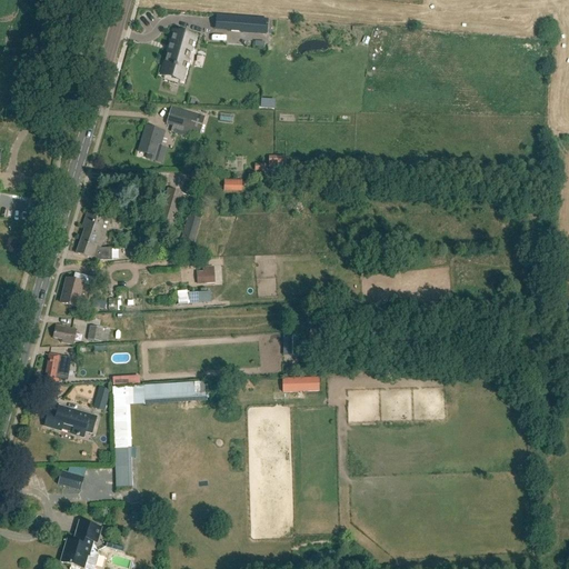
[(268,21),(229,18),(228,32),(266,35),(268,21)]
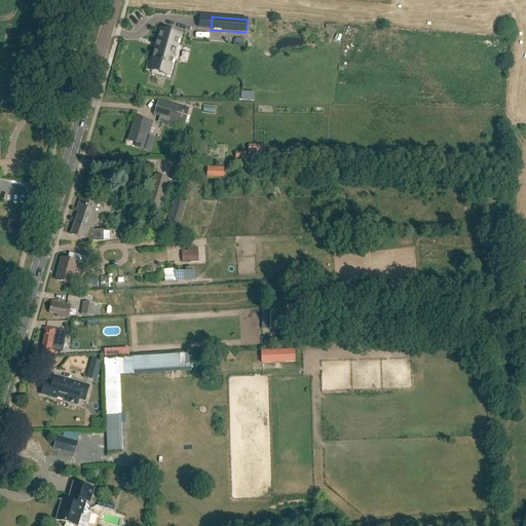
[(160,30),(152,59),(151,64),(170,69),(174,55),(171,54),(172,48),(176,49),(180,36),(171,33),(160,30)]
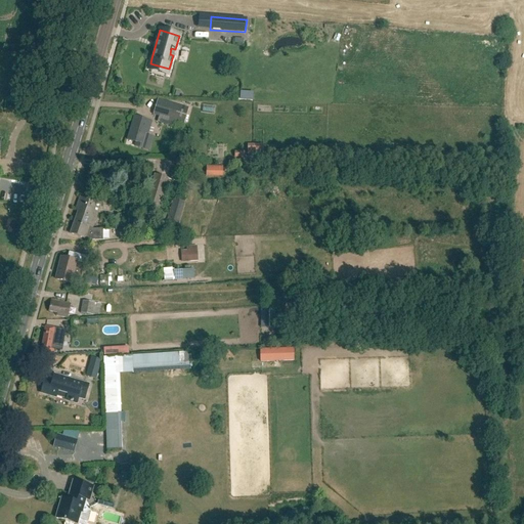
[(167,110),(157,106),(154,115),(183,124),(187,110),(169,103),(167,110)]
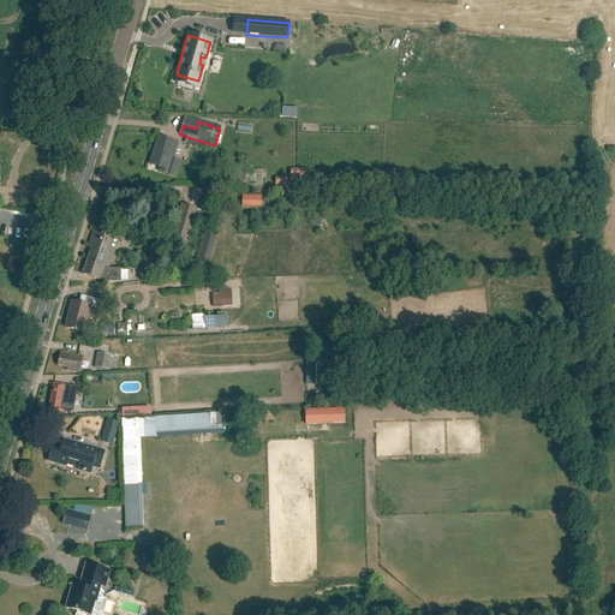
[(175,177),(180,162),(173,160),(178,143),(157,138),(150,165),(160,168),(159,172),(175,177)]
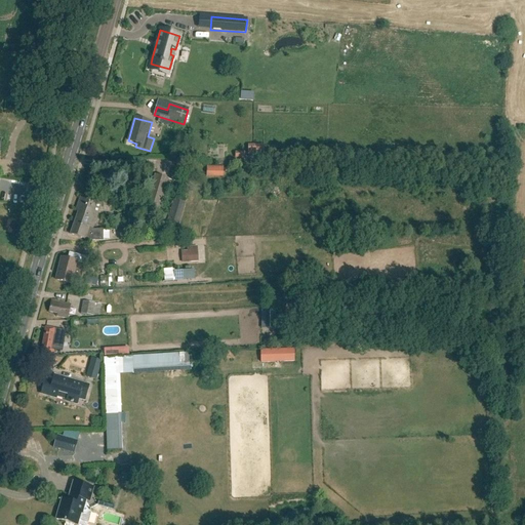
[(248,146),(248,157),(264,157),(264,146),(248,146)]
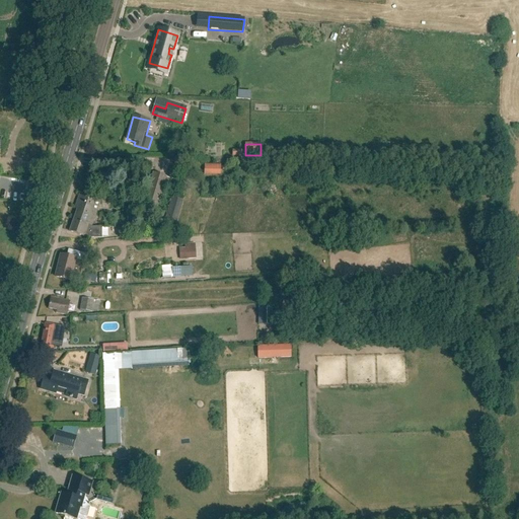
[(204,175),(221,175),(220,165),(204,165),(204,175)]
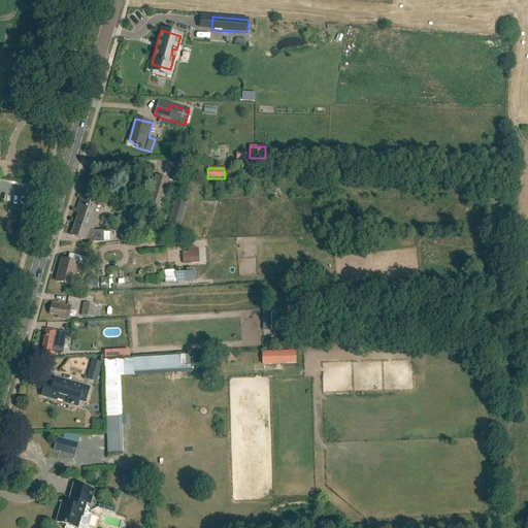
[(74,225),(93,232),(96,222),(95,222),(100,205),(80,199),(76,213),(78,213),(74,225)]
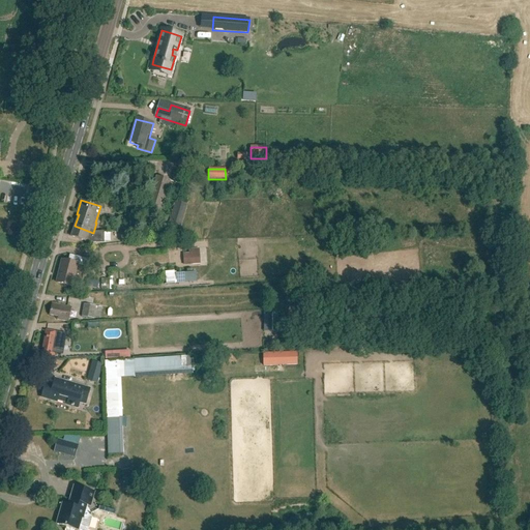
[(186,206),(175,202),(168,225),(180,228),(186,206)]
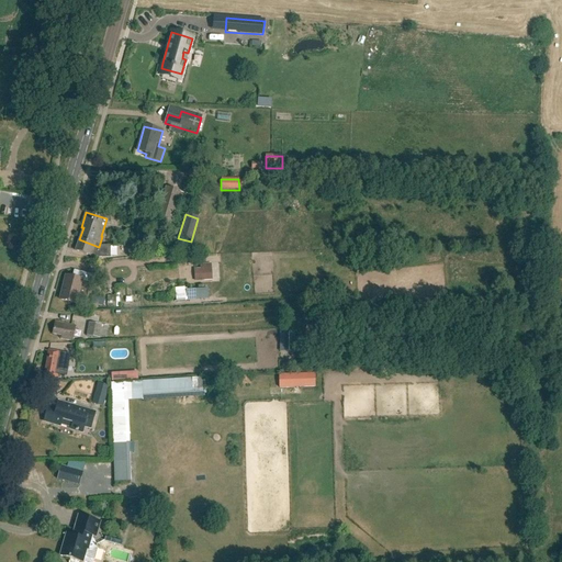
[(99,247),(79,239),(76,251),(96,258),(96,257),(99,258),(111,258),(111,246),(99,247)]
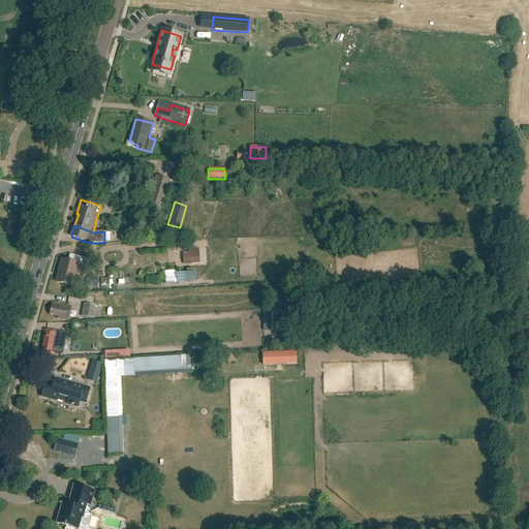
[(130,248),(143,248),(142,239),(129,240),(130,248)]
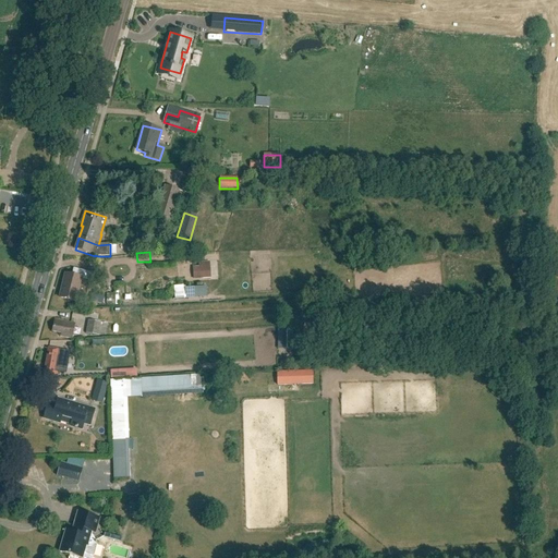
[(199,263),(199,268),(193,268),(194,279),(210,278),(210,263),(199,263)]
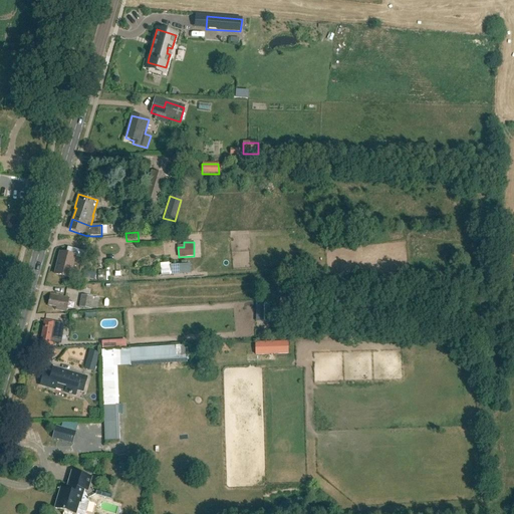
[(67,248),(65,255),(60,254),(54,274),(69,278),(74,258),(82,260),(84,252),(67,248)]
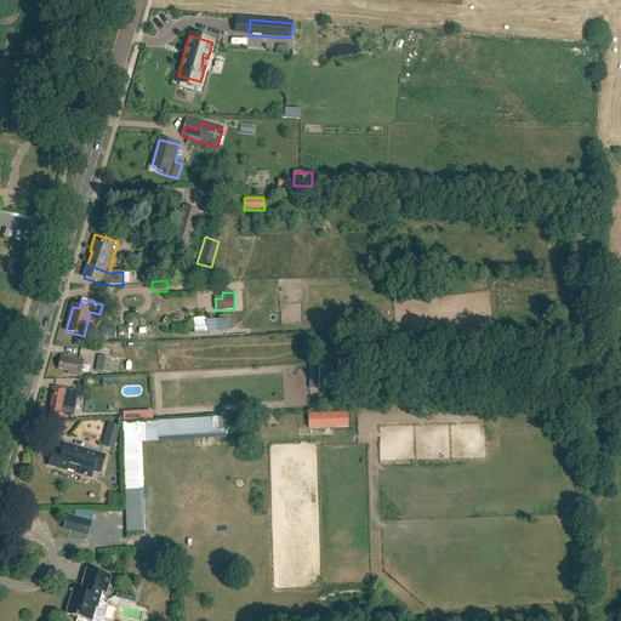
[(205,318),(194,319),(195,334),(206,332),(205,318)]
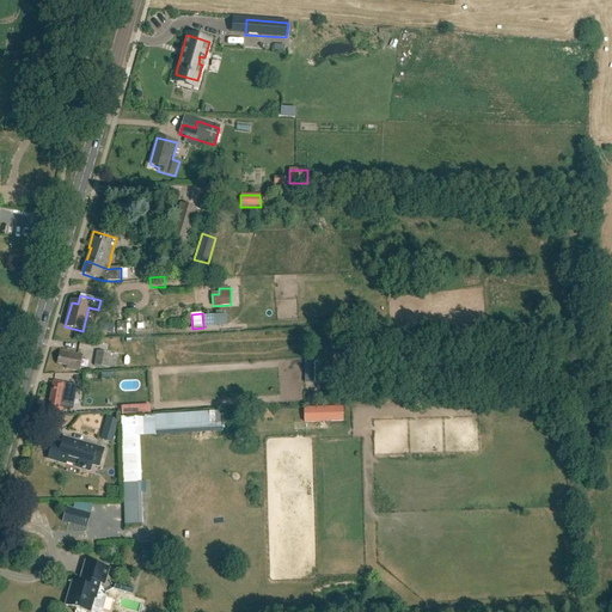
[(117,336),(127,336),(126,323),(116,323),(117,336)]
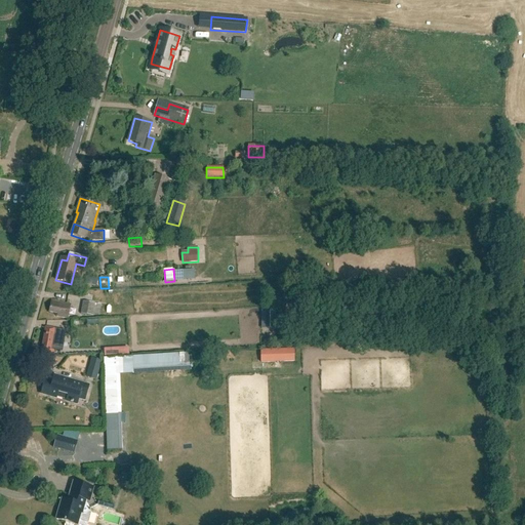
[(67,319),(70,305),(51,300),(49,313),(57,314),(56,317),(67,319)]
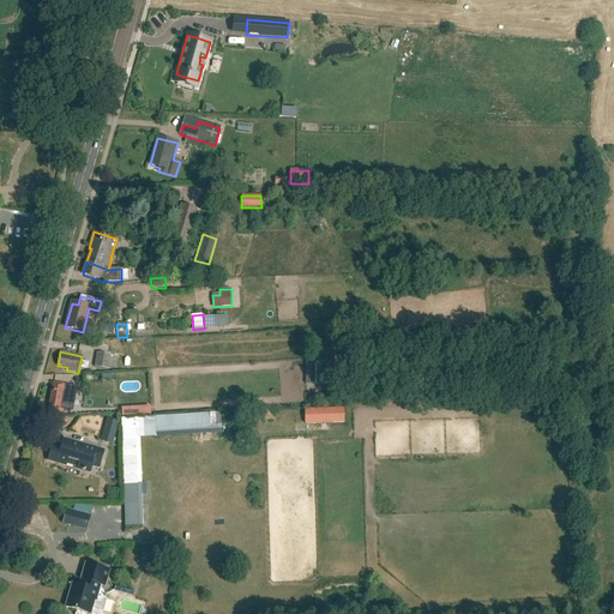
[(108,371),(112,356),(96,353),(94,368),(108,371)]
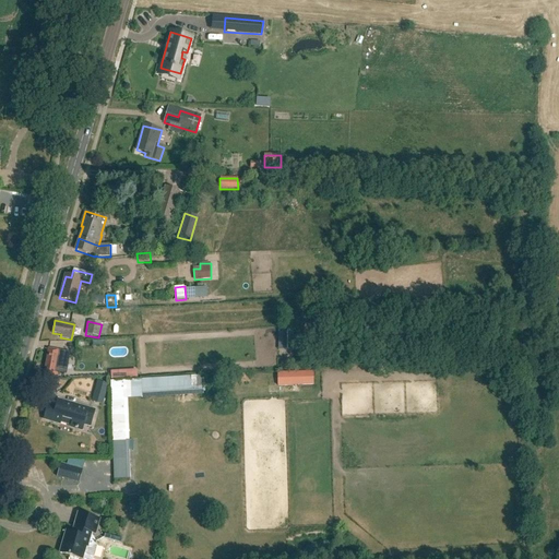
[(64,369),(66,365),(64,365),(63,361),(64,354),(62,352),(48,348),(43,378),(57,381),(58,368),(64,369)]
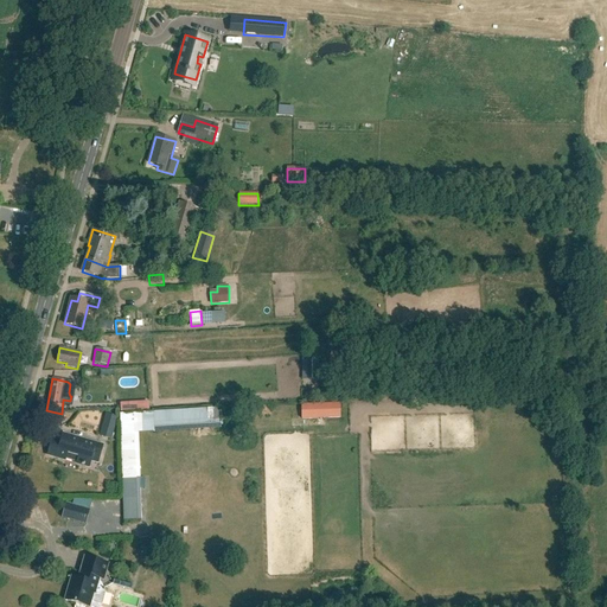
[(106,400),(106,389),(78,389),(78,400),(106,400)]
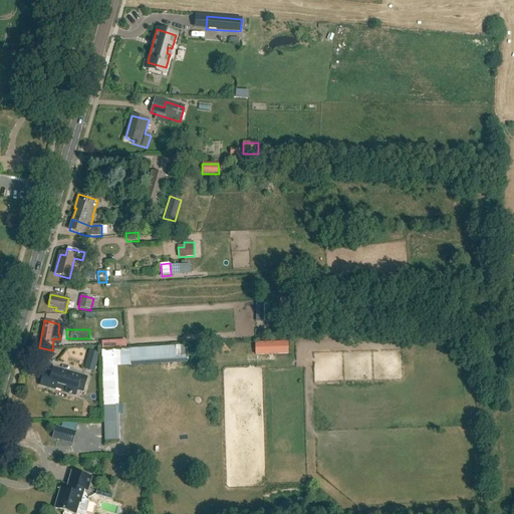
[(256,355),(289,354),(288,341),(255,342),(256,355)]
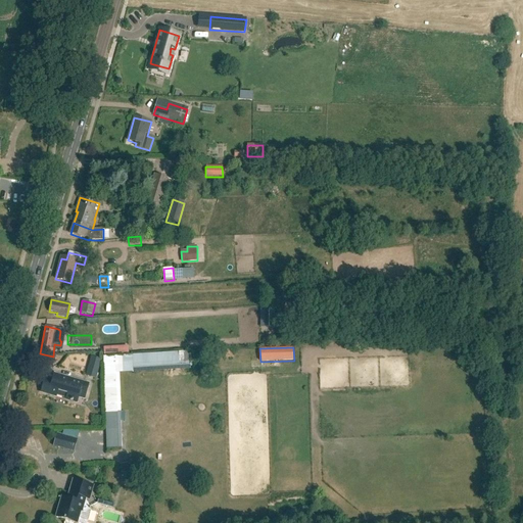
[(176,349),(127,351),(128,366),(177,364),(176,349)]
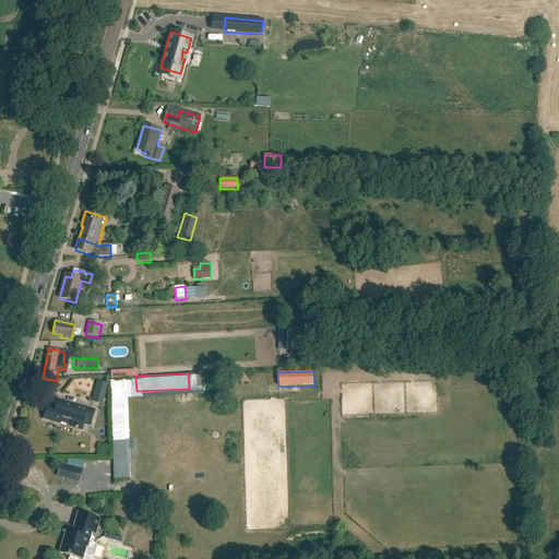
[(93,400),(103,403),(105,393),(95,390),(93,400)]
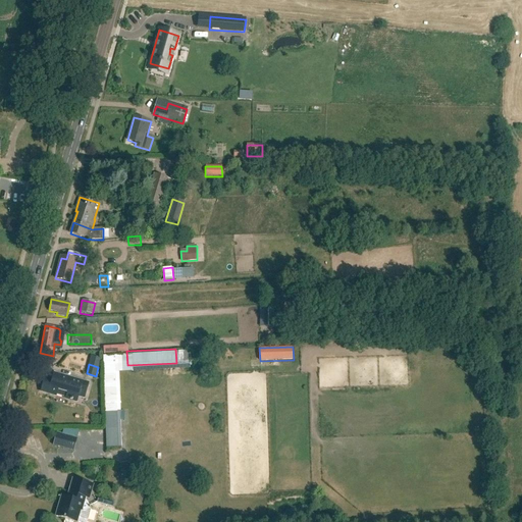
[(89,383),(54,373),(53,379),(45,377),(41,392),(56,396),(58,390),(68,393),(66,399),(76,402),(79,397),(85,398),(89,383)]
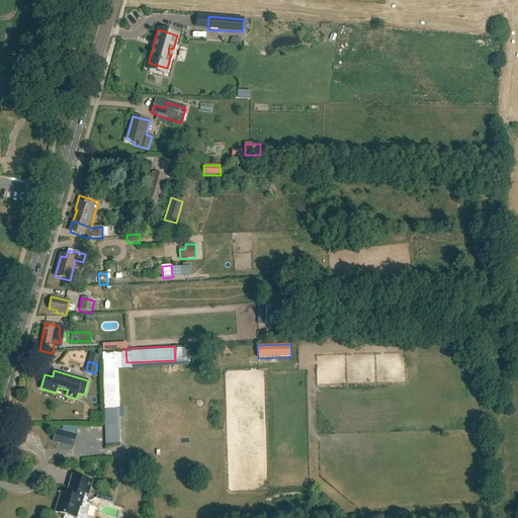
[(122,409),(118,409),(118,410),(104,410),(105,445),(120,444),(119,417),(123,417),(122,409)]
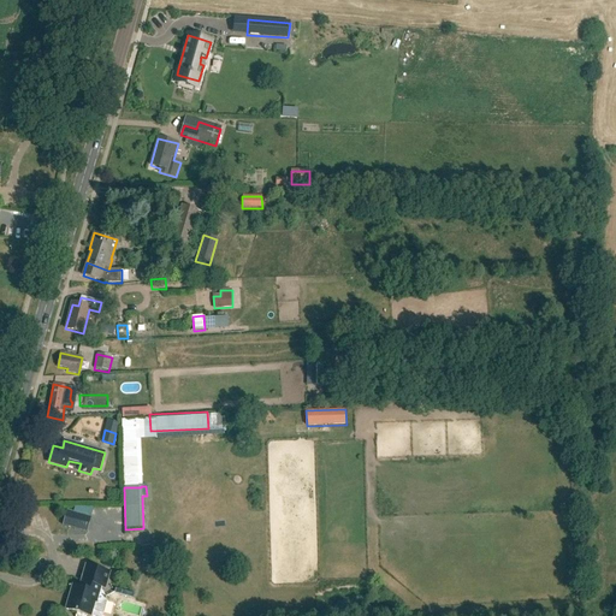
[(87,532),(90,517),(67,511),(63,526),(87,532)]
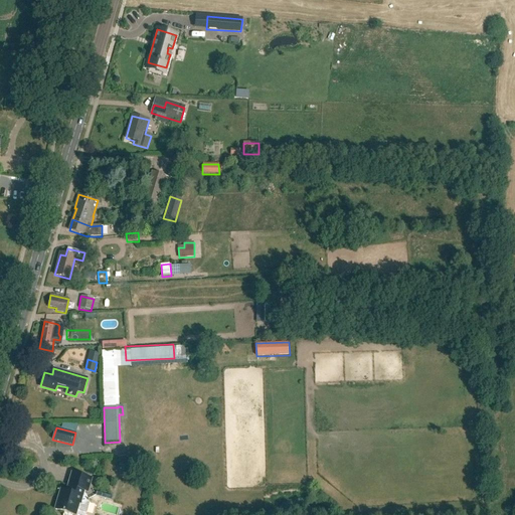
[(88,501),(87,499),(82,498),(84,491),(88,492),(92,479),(72,473),(66,492),(60,490),(55,510),(64,513),(63,514),(75,514),(83,514),(87,514),(90,504),(89,502),(90,501),(89,500),(88,501)]
